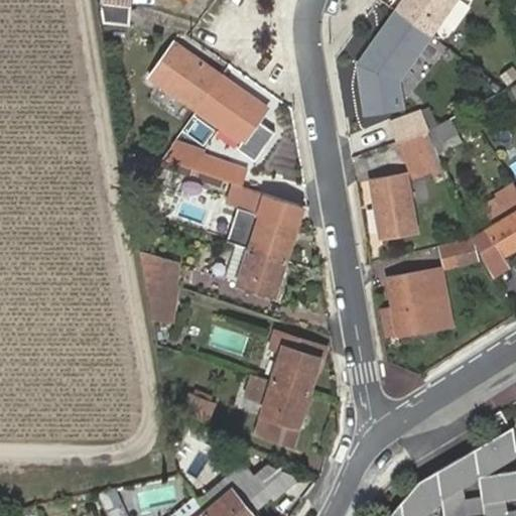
[(404,0),(396,11),(430,37),(455,0),(404,0)]
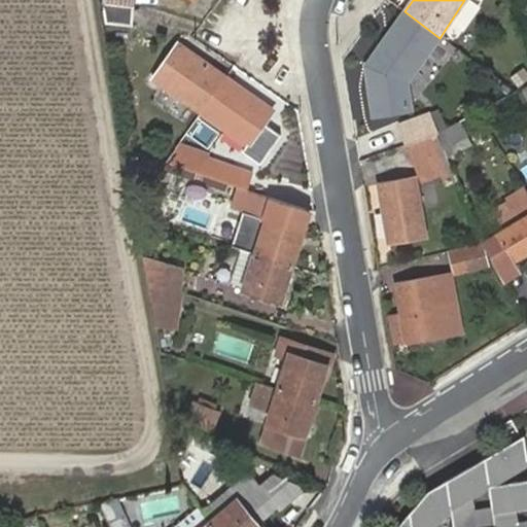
[(132,7),(101,5),(105,24),(131,26),(132,7)]
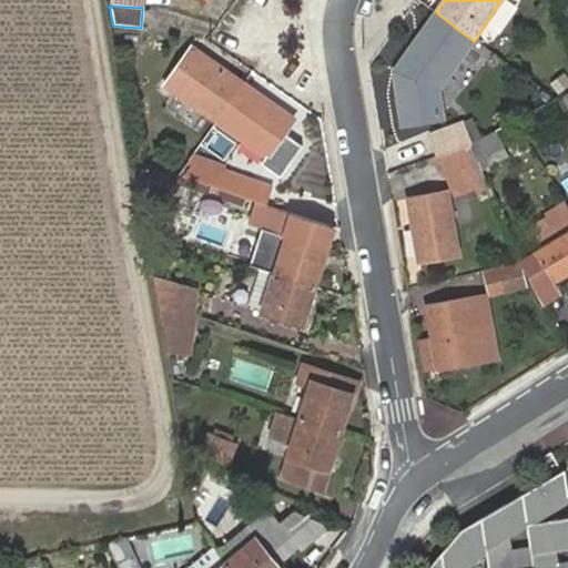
[(474,41),(436,12),(395,71),(402,127),(445,120),(439,89),(474,41)]
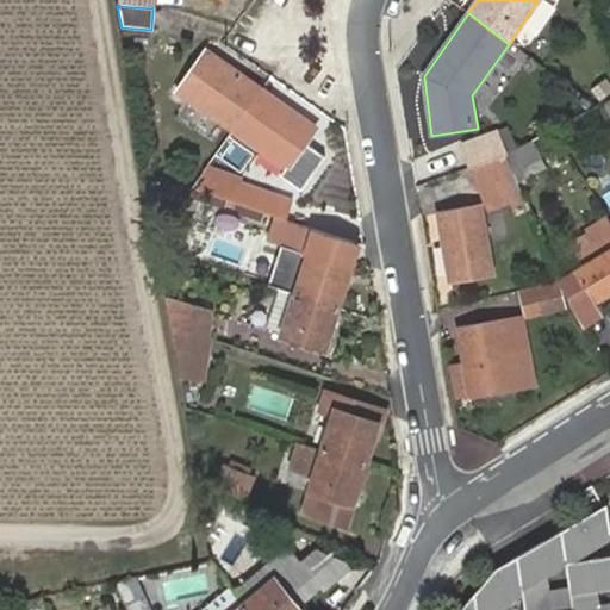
[(232,129),(260,91),(206,53),(179,89),(232,129)]
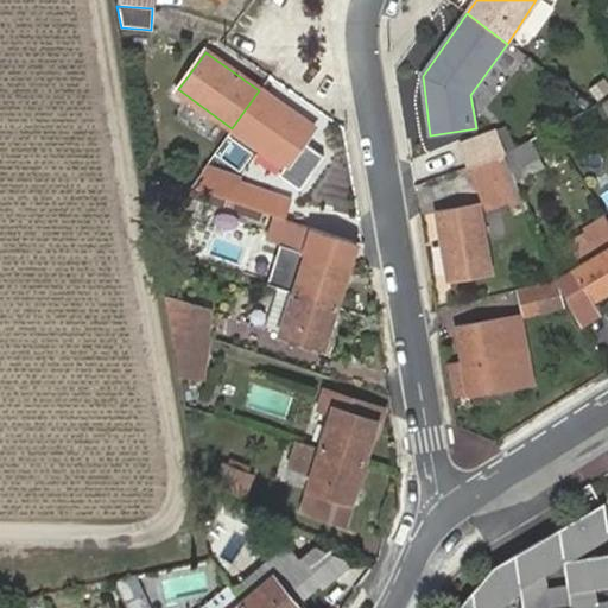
[(312,128),(259,90),(232,128),(286,166),(312,128)]
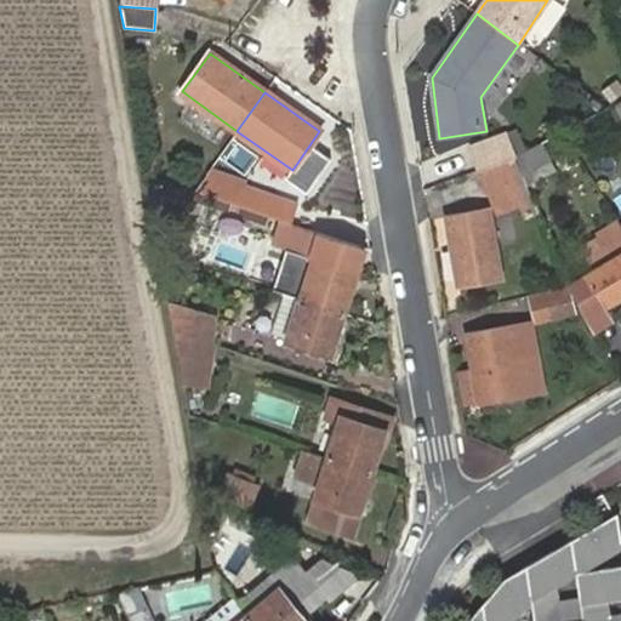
[(616,120),(620,118),(620,98),(609,104),(616,120)]
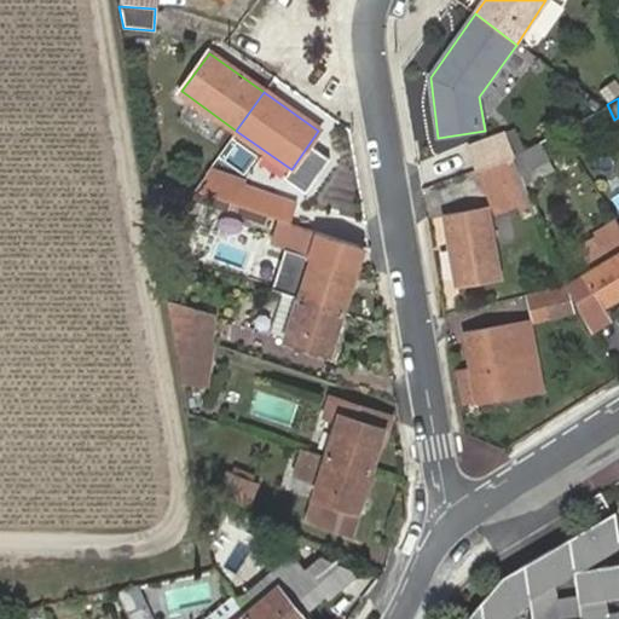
[(469,146),(478,171),(513,158),(503,134),(469,146)]
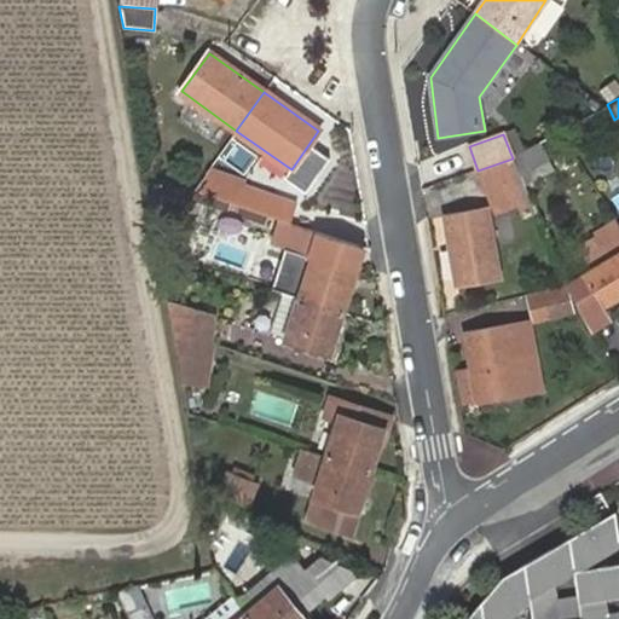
[(229,142),(219,163),(246,174),(255,152),(229,142)]
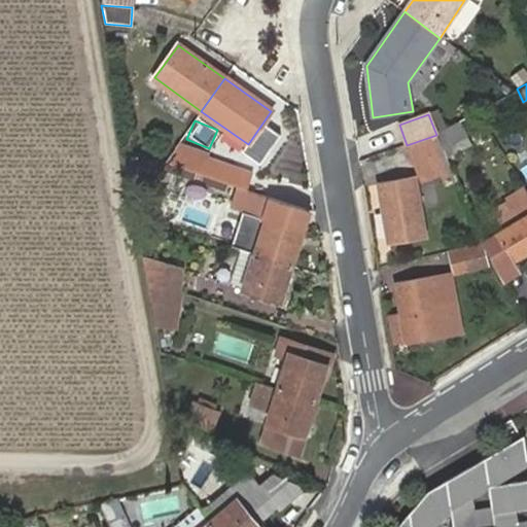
[(436,135),(447,159),(459,153),(459,152),(463,150),(460,142),(466,139),(459,123),(436,135)]
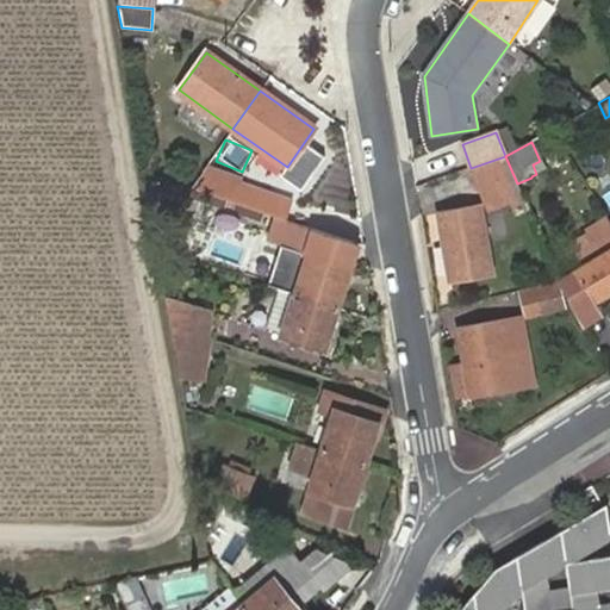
[(505,156),(471,168),(479,190),(515,178),(505,156)]
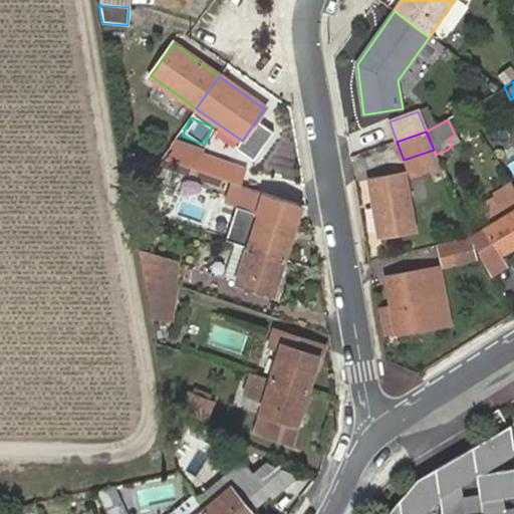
[(201,156),(198,171),(233,183),(238,168),(201,156)]
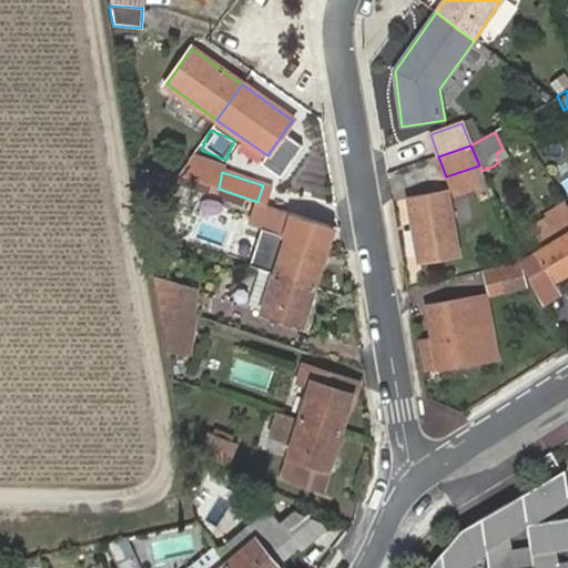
[(409,200),(418,261),(458,254),(447,194),(409,200)]
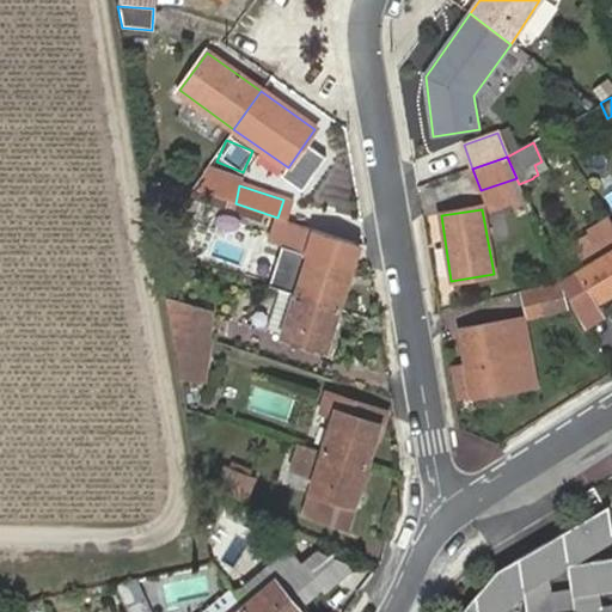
[(350,242),(286,220),(276,245),(287,249),(274,287),(297,294),(340,310),(353,269),(350,242)]
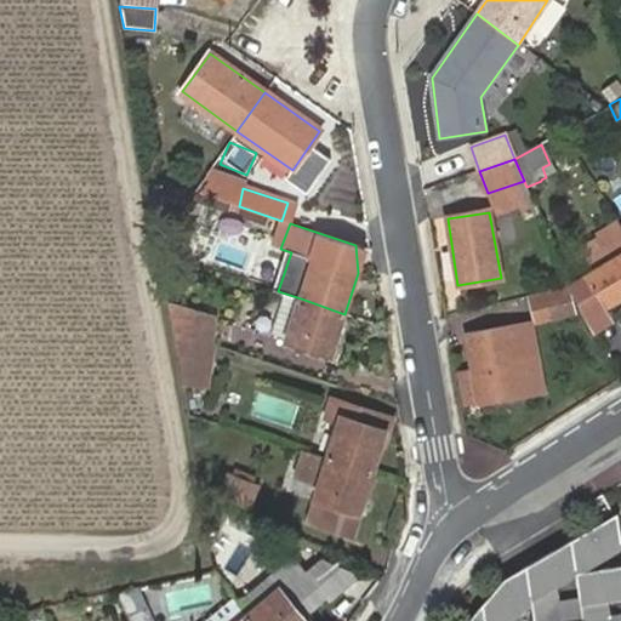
[(600,241),(584,252),(596,273),(586,279),(603,309),(620,297),(620,231),(616,224),(600,233),(600,241)]
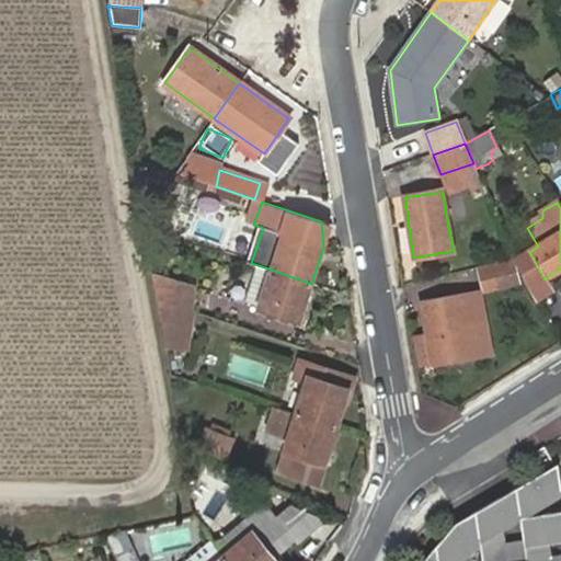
[(513,262),(480,271),(484,292),(517,284),(513,262)]
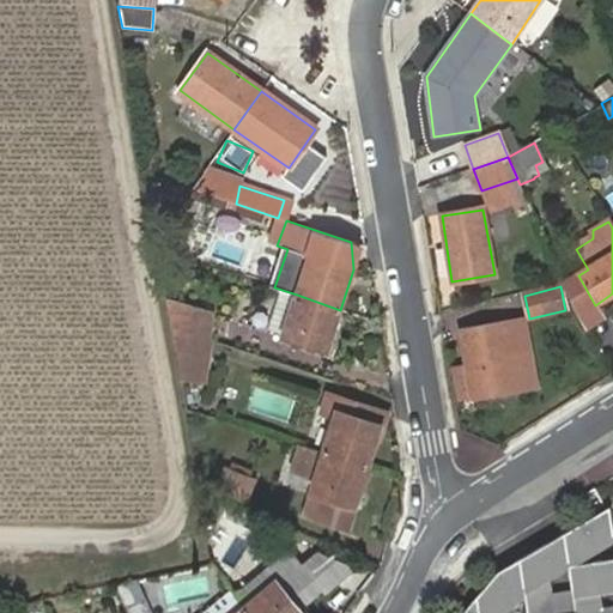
[(340,310),(297,295),(284,335),(328,351),(340,310)]
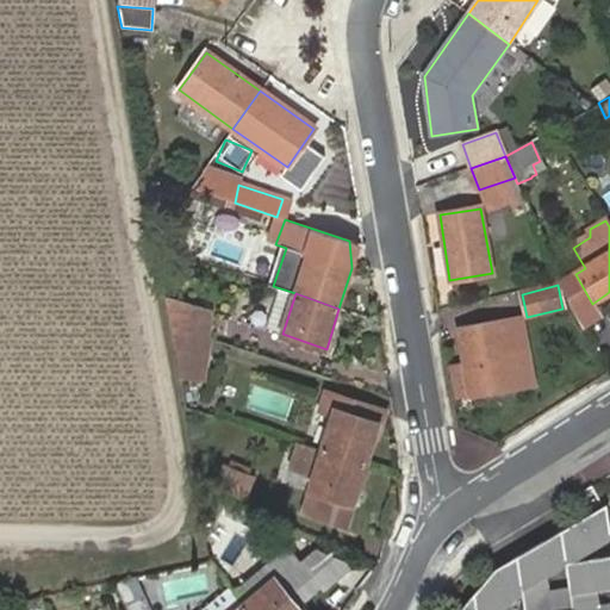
[(206,311),(166,297),(172,329),(206,340),(206,311)]
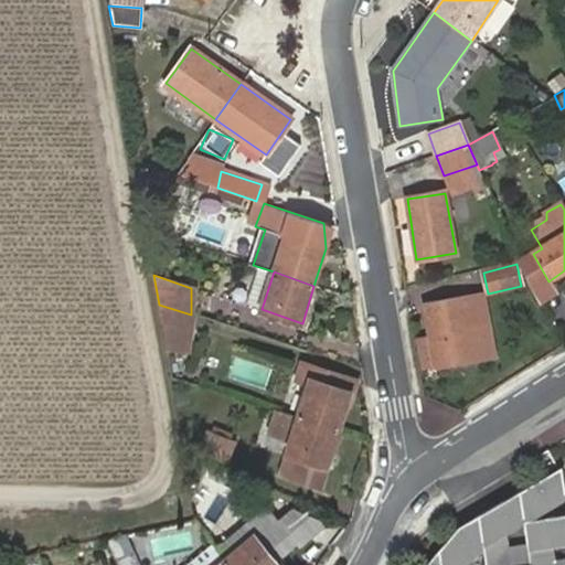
[(494,356),(484,296),(425,305),(430,334),(436,365),(494,356)]
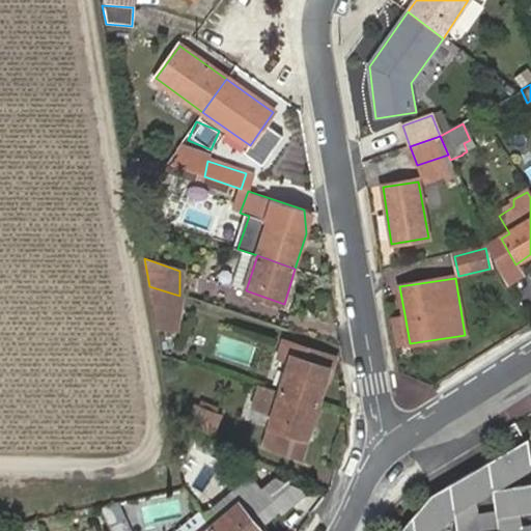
[(149,286),(157,328),(175,333),(180,317),(179,296),(149,286)]
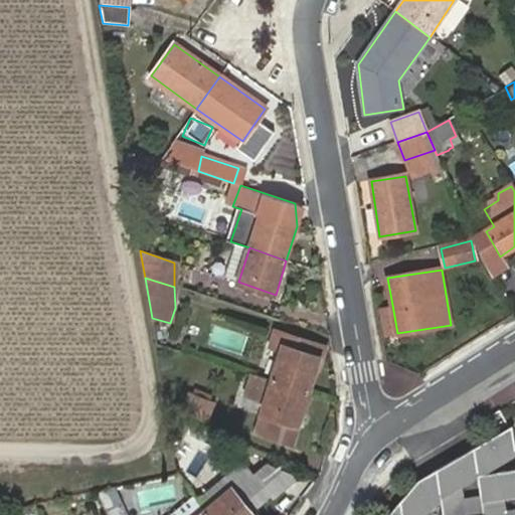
[(392,305),(380,307),(385,335),(397,333),(392,305)]
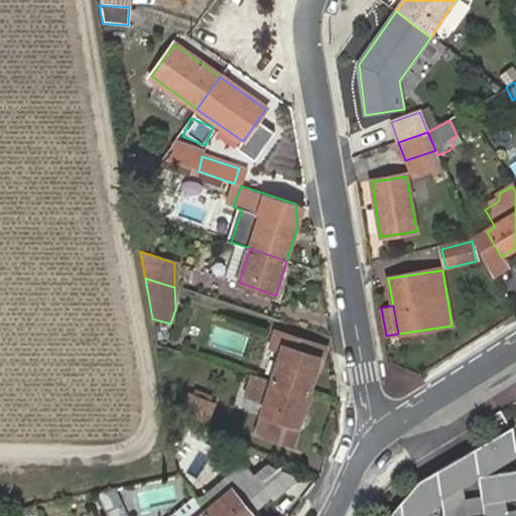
[(283,352),(274,381),(310,392),(321,359),(325,349),(277,334),(272,348),(283,352)]
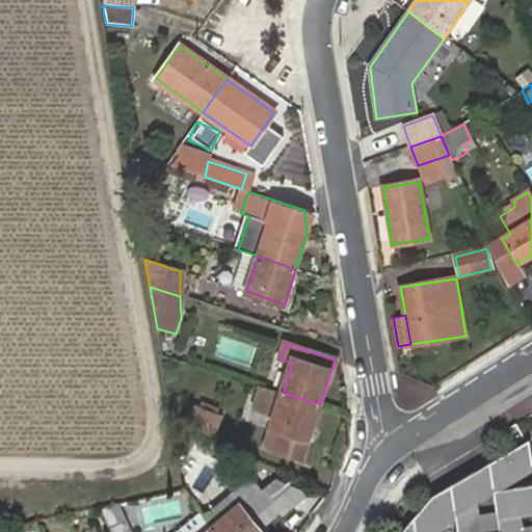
[(276,415),(266,448),(303,459),(320,404),(283,393),(263,387),(256,408),(276,415)]
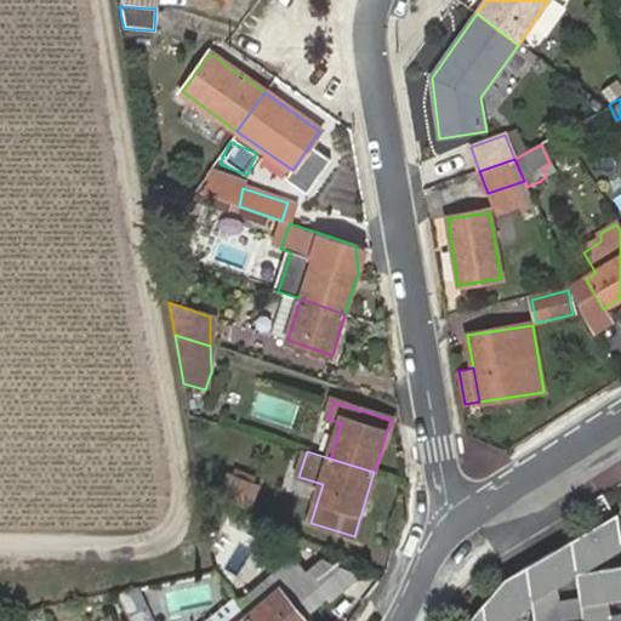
[(228,474),(221,495),(250,507),(258,486),(228,474)]
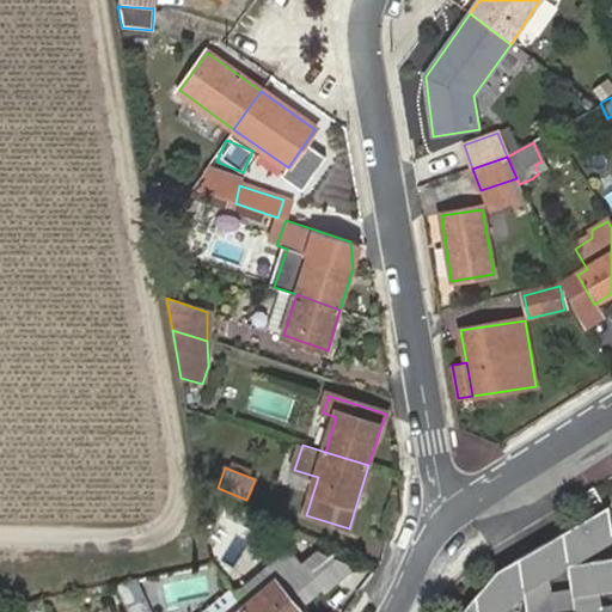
[(611,528),(609,505),(564,530),(568,562),(593,560),(592,544),(611,532),(611,528)]
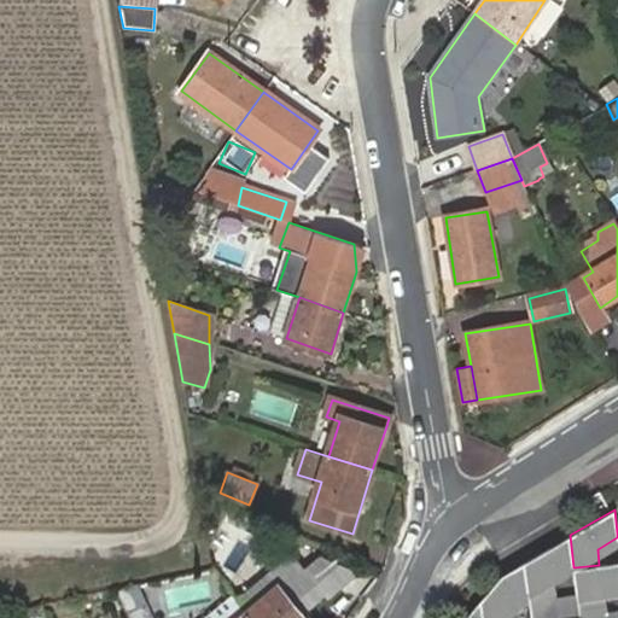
[(530,590),(532,617),(579,617),(578,596),(557,600),(554,578),(573,567),(570,535),(525,560),(530,590)]
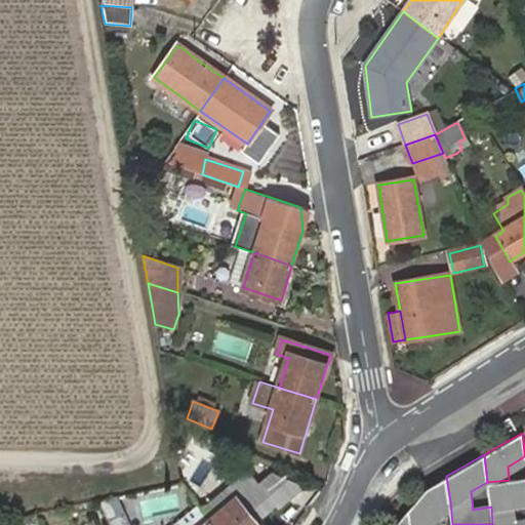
[(426,488),(407,510),(409,524),(435,524),(434,515),(450,501),(446,476),(426,488)]
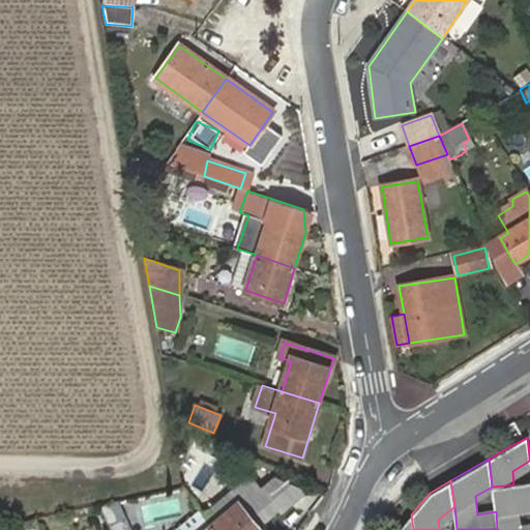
[(529,481),(513,484),(492,487),(496,511),(497,529),(529,529),(529,522),(521,524),(518,506),(529,504),(529,481)]
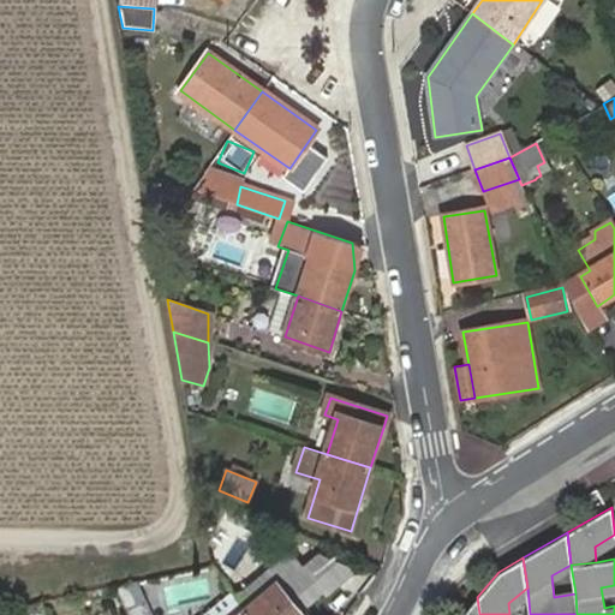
[(291,573),(244,613),(245,614),(302,614),(299,611),(315,599),(291,573)]
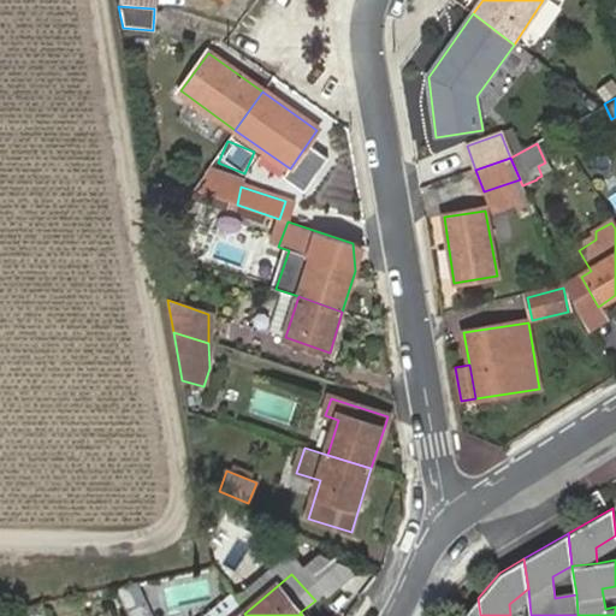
[(150,615),(138,586),(124,592),(132,615),(150,615)]
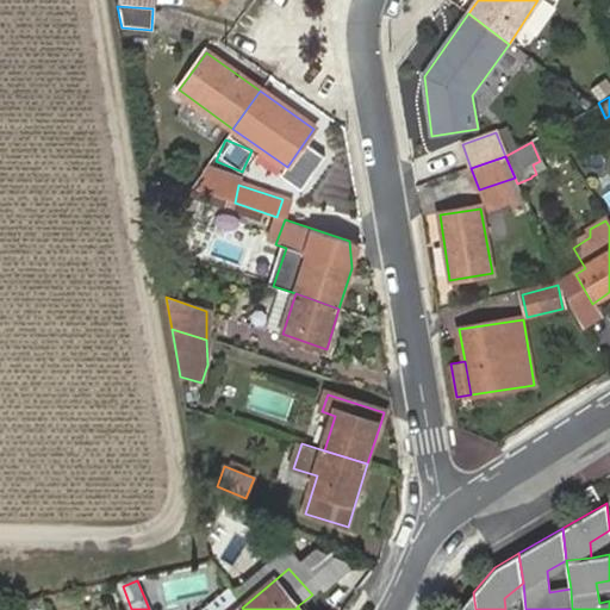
[(475,609),(473,592),(456,609),(475,609)]
